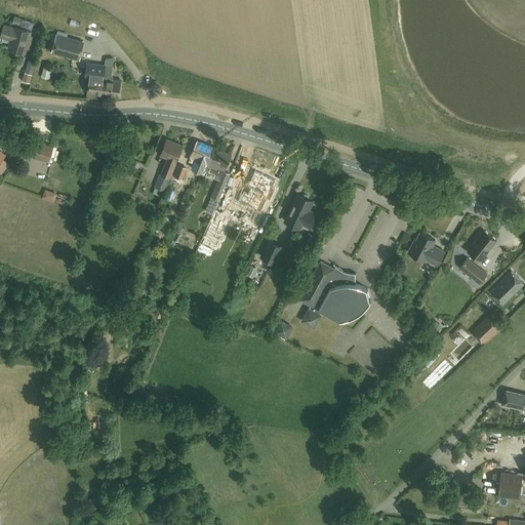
[(36,37),(30,35),(31,31),(14,27),(14,28),(4,25),(1,36),(11,39),(10,42),(8,48),(25,53),(27,47),(33,49),(36,37)]
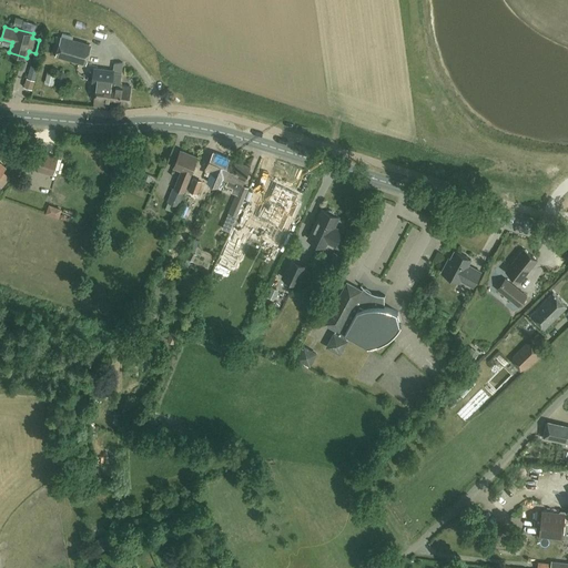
[(91,47),(61,38),(57,56),(85,63),(91,47)]
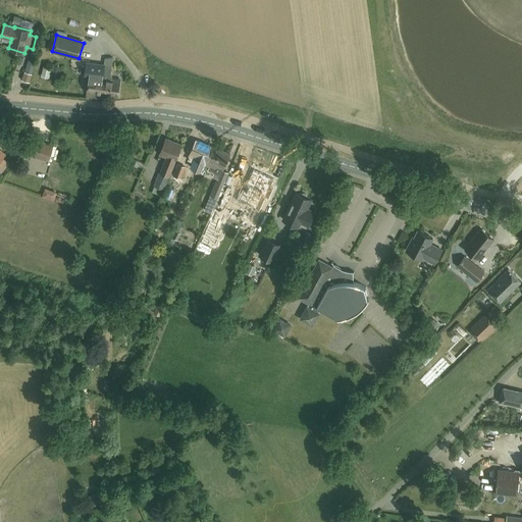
[(36,61),(29,59),(25,71),(33,73),(36,61)]
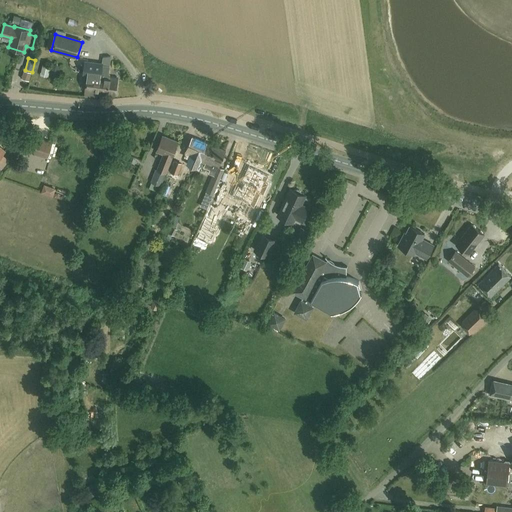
[(98,93),(102,65),(87,63),(85,75),(87,75),(85,92),(98,94),(98,93)]
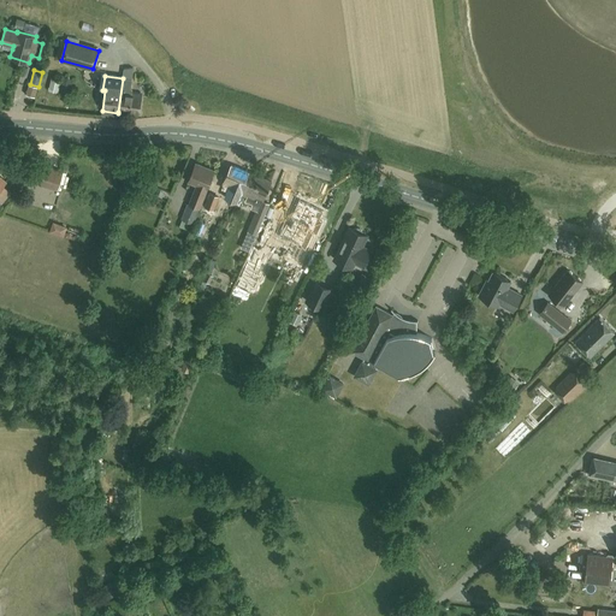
[(123,78),(118,112),(138,114),(142,94),(130,93),(132,80),(123,78)]
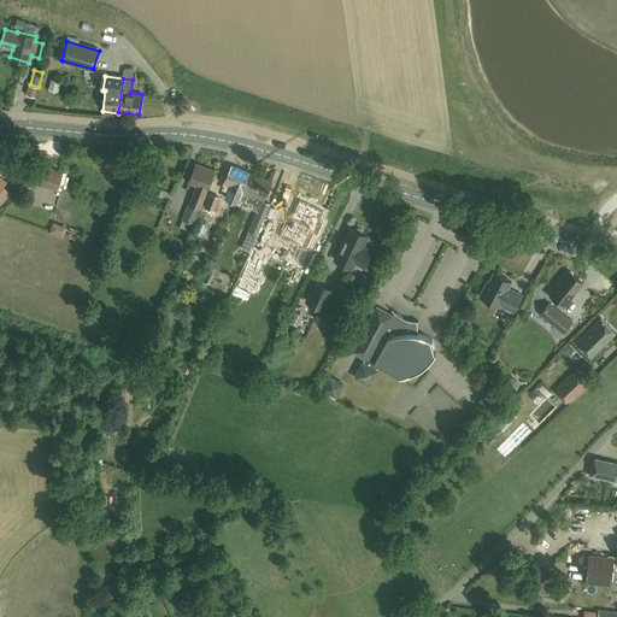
[(199,209),(207,189),(215,171),(195,163),(188,181),(198,186),(189,204),(188,204),(181,221),(182,221),(193,225),(200,209),(199,209)]
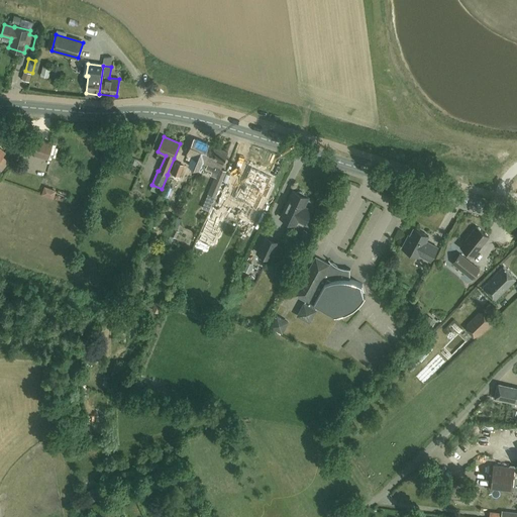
[(186,157),(187,157),(203,164),(211,145),(211,144),(194,137),(186,157)]
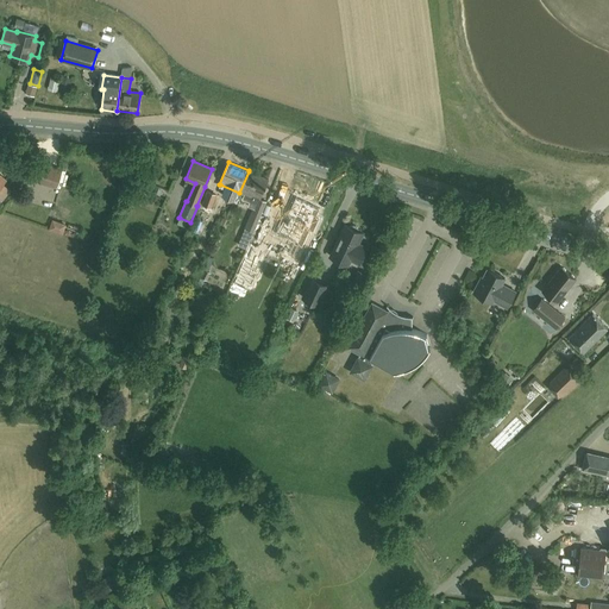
[(62,171),(35,163),(30,179),(57,187),(62,171)]
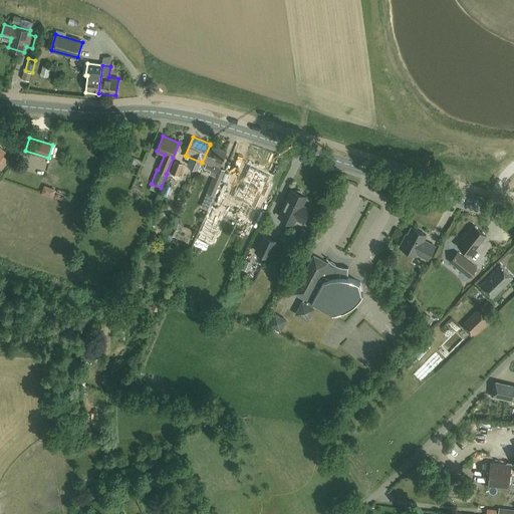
[(226,152),(210,145),(202,163),(207,165),(205,168),(212,171),(210,174),(214,176),(207,193),(214,195),(225,170),(220,168),(226,152)]
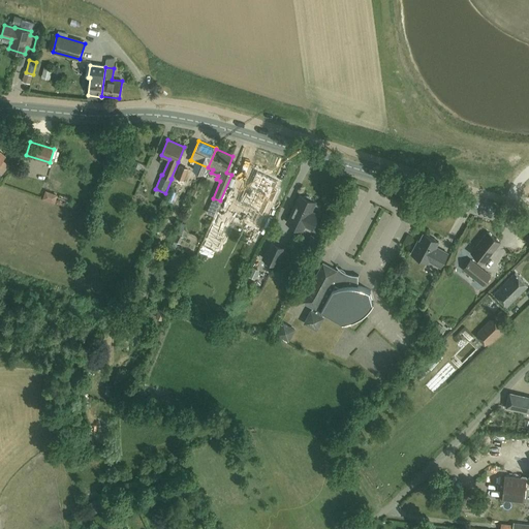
[(183,181),(189,166),(181,163),(176,178),(183,181)]
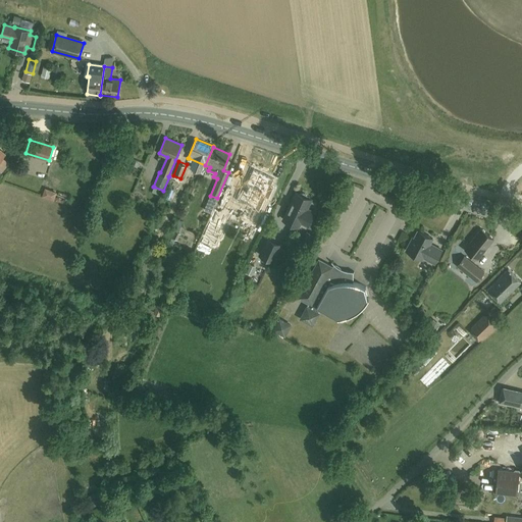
[(274,179),(254,169),(246,185),(249,187),(247,192),(244,190),(238,202),(244,205),(245,203),(256,209),(256,210),(259,212),(266,198),(268,199),(274,187),(272,186),(274,179)]
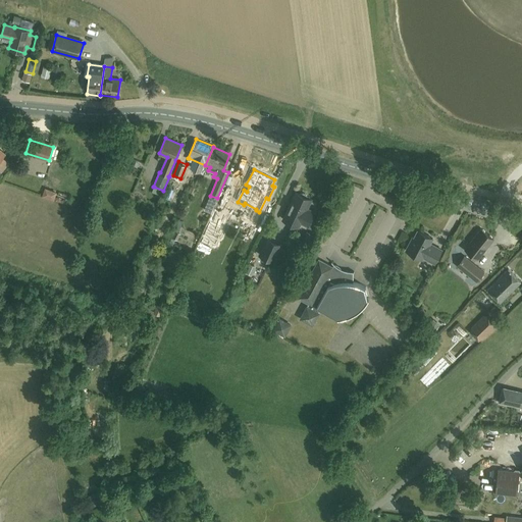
[(54,202),(57,193),(45,189),(42,197),(54,202)]
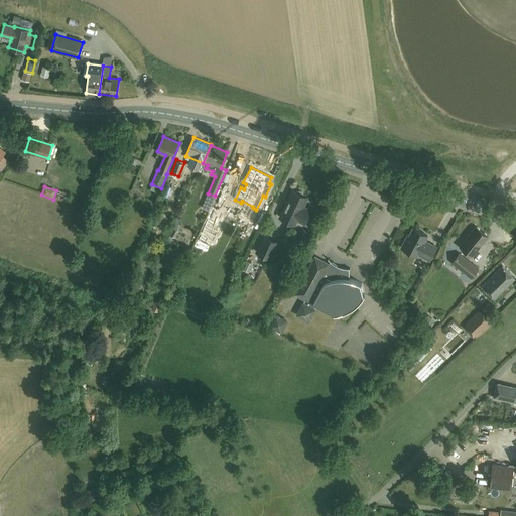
[(295,223),(298,218),(305,221),(311,210),(303,206),(308,197),(305,196),(304,194),(303,191),(302,190),(300,189),(298,190),(296,191),(293,189),(281,216),(295,223)]
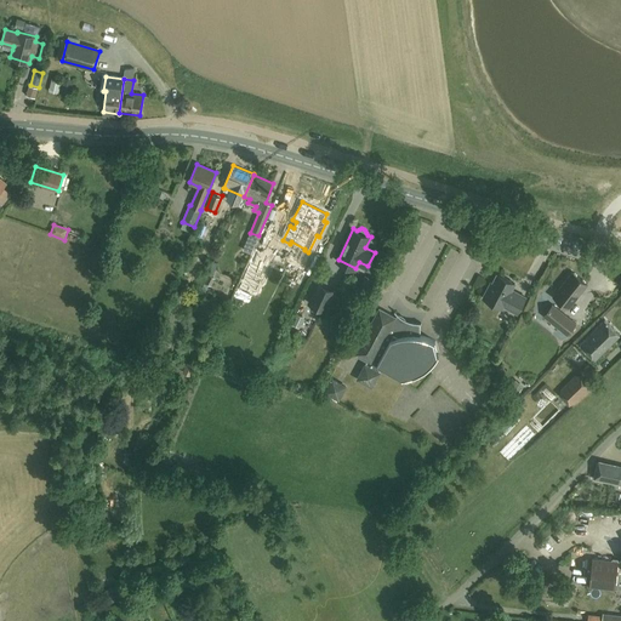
[(193,271),(198,257),(189,254),(184,268),(193,271)]
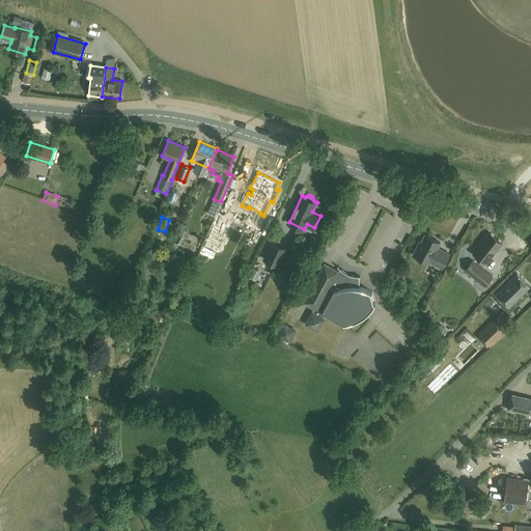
[(491,233),(490,232),(473,253),(486,263),(494,254),(495,255),(498,251),(497,250),(502,243),(501,242),(501,241),(499,240),(498,239),(494,236),(494,234),(492,233),(491,233)]
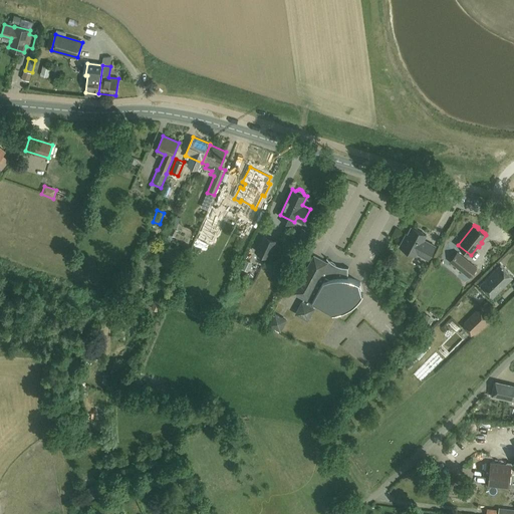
[(429,259),(436,246),(424,240),(427,235),(412,227),(408,234),(407,234),(400,246),(416,255),(417,253),(429,259)]
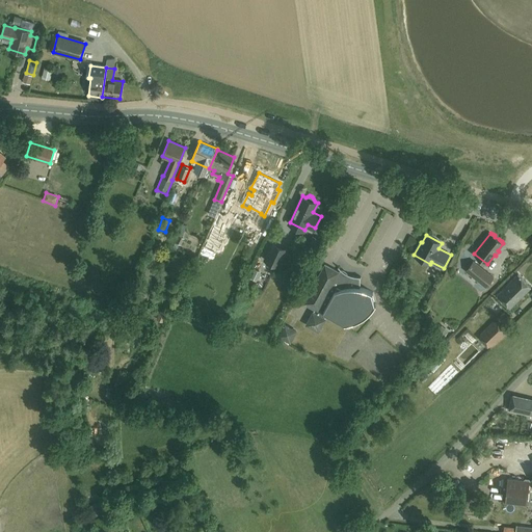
[(278,265),(286,249),(273,242),(265,259),(278,265)]
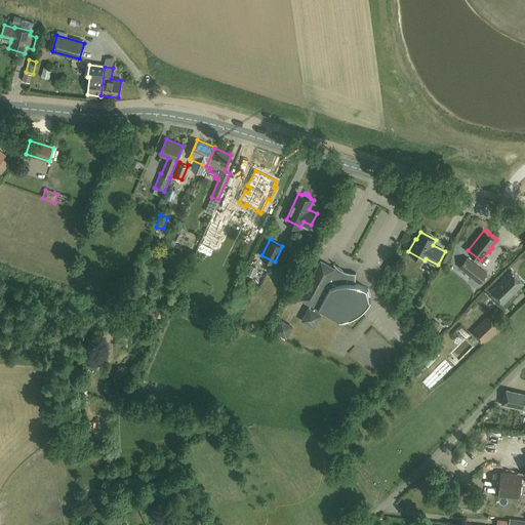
[(248,260),(252,252),(246,249),(243,248),(239,256),(248,260)]
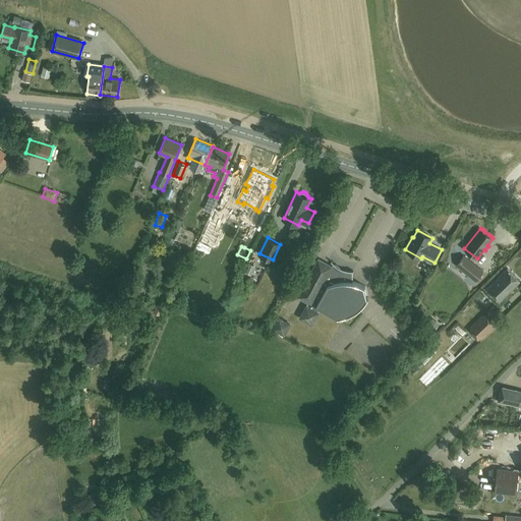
[(483,272),(468,259),(463,255),(456,266),(475,281),(483,272)]
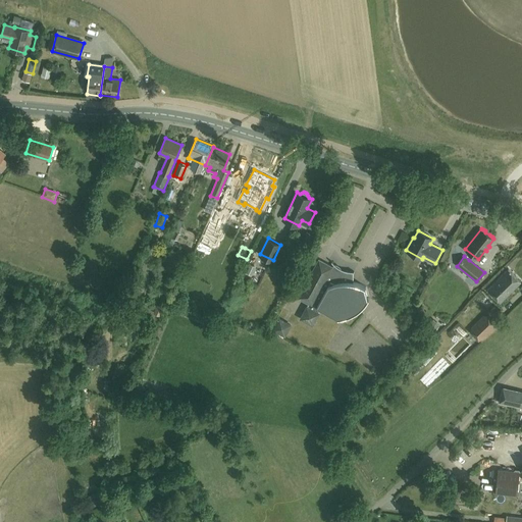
[(340,271),(319,260),(298,298),(311,305),(310,308),(307,306),(301,318),(312,325),(319,313),(318,313),(320,310),(343,321),(345,317),(347,317),(349,316),(352,315),(354,313),(356,312),(358,311),(360,309),(362,307),(363,306),(365,304),(366,302),(368,300),(369,298),(368,297),(368,298),(367,298),(364,288),(365,288),(366,286),(364,285),(361,284),(359,284),(357,283),(355,282),(353,282),(353,272),(354,272),(354,271),(352,271),(350,271),(348,271),(346,271),(345,270),(343,269),(341,269),(340,271)]
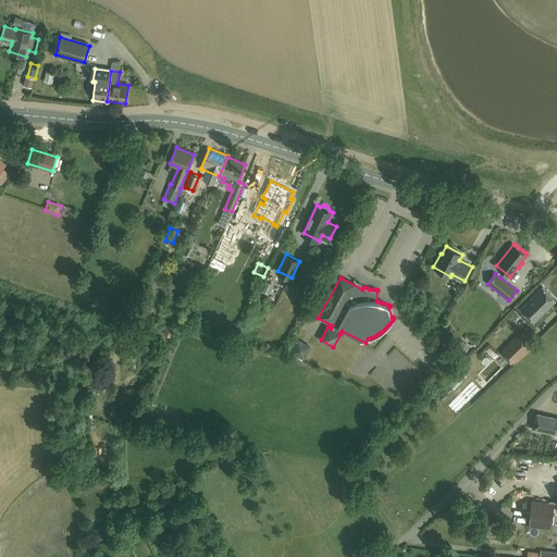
[(261,291),(269,294),(272,283),(264,280),(261,291)]
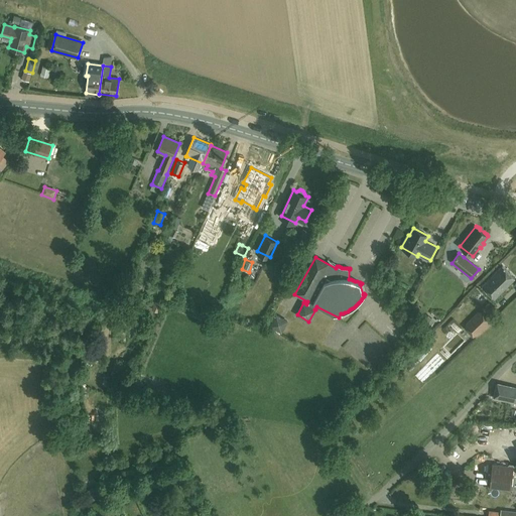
[(495,298),(515,277),(502,265),(482,286),(495,298)]
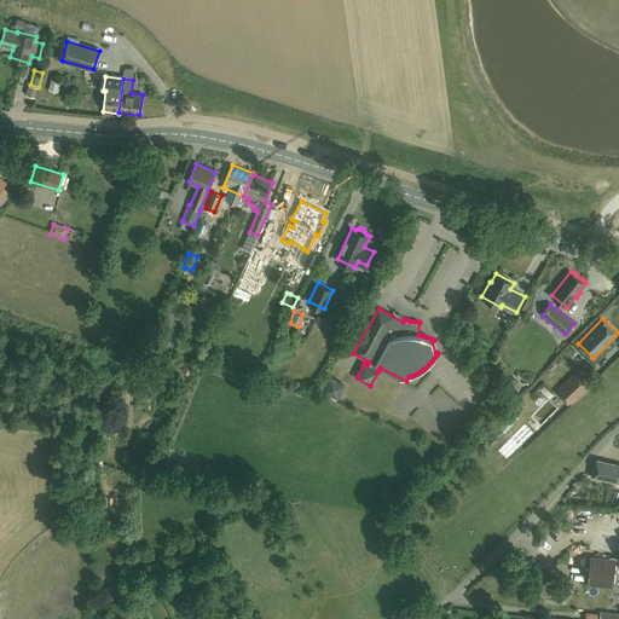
[(194,375),(197,365),(192,363),(187,372),(194,375)]
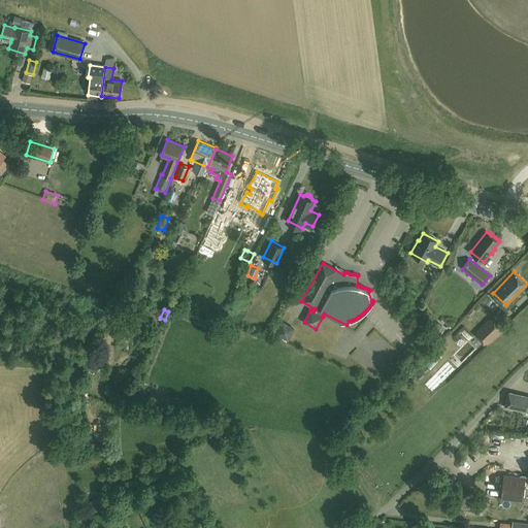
[(501,330),(501,325),(495,319),(490,320),(479,331),(479,337),(484,342),(489,342),(501,330)]
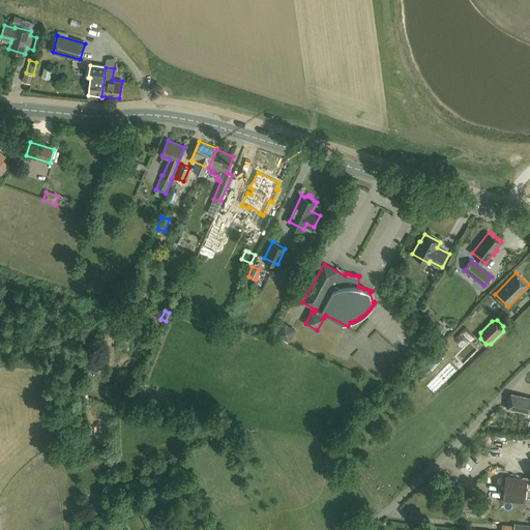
[(289,341),(295,330),(284,324),(278,335),(289,341)]
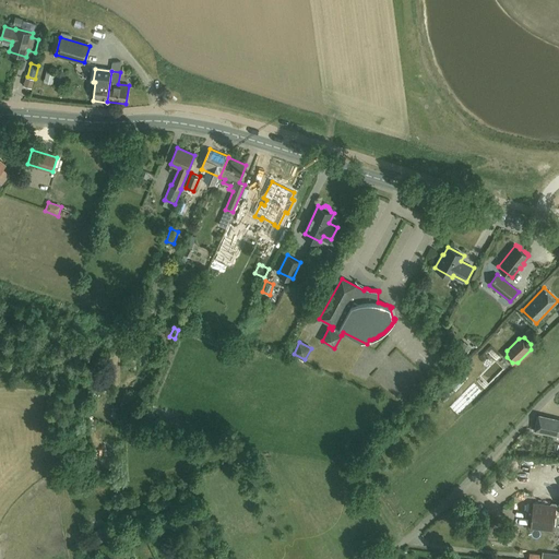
[(466,342),(462,348),(470,354),(474,347),(466,342)]
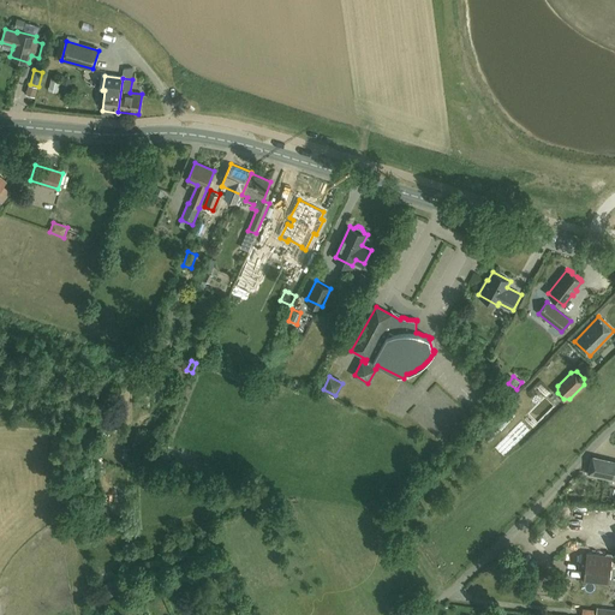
[(548,399),(531,415),(539,424),(556,408),(548,399)]
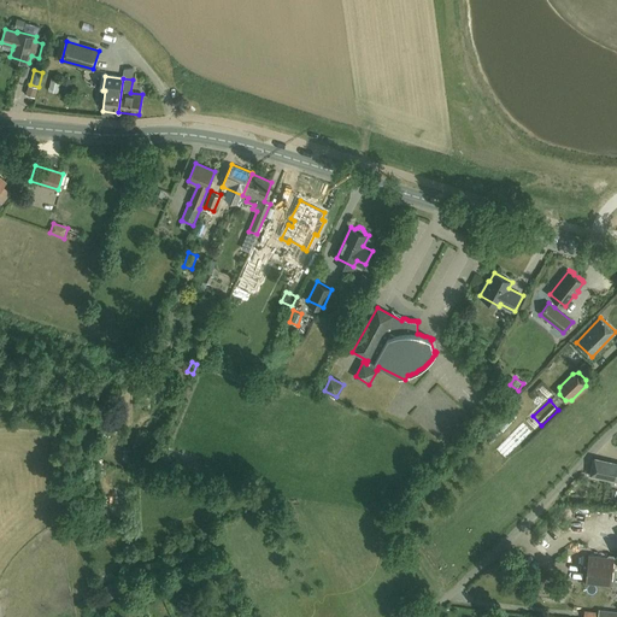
[(616,481),(616,463),(594,458),(591,475),(616,481)]
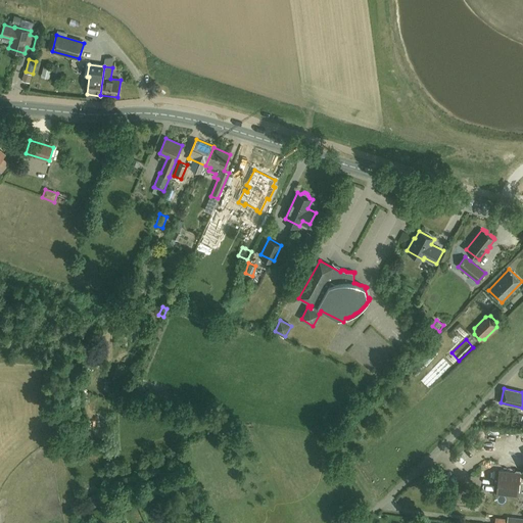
[(498,480),(496,492),(522,495),(522,471),(500,469),(498,480)]
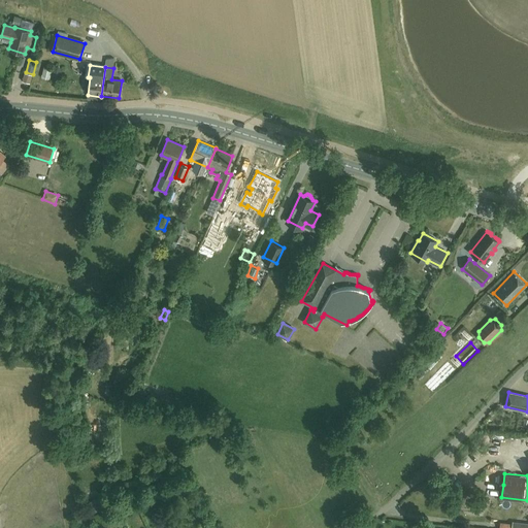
[(164,493),(156,491),(154,497),(161,500),(164,493)]
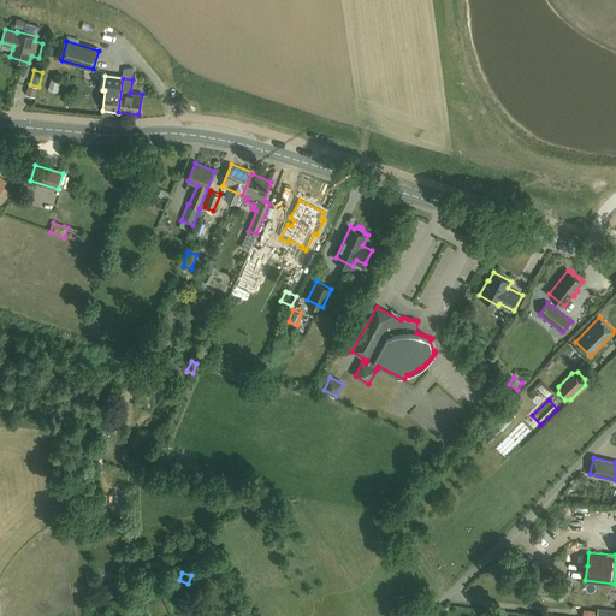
[(122,594),(117,581),(98,588),(104,602),(122,594)]
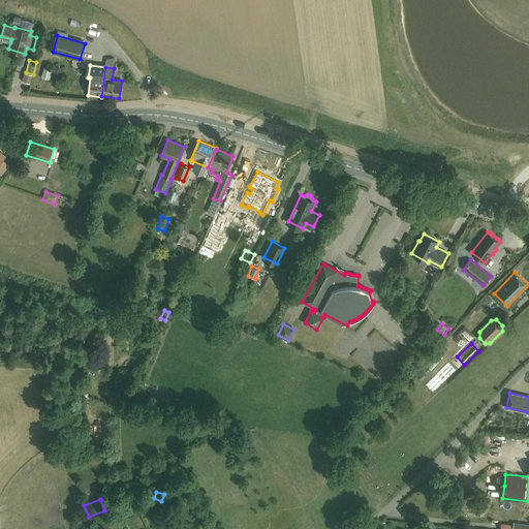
[(497,507),(498,501),(487,499),(486,506),(497,507)]
